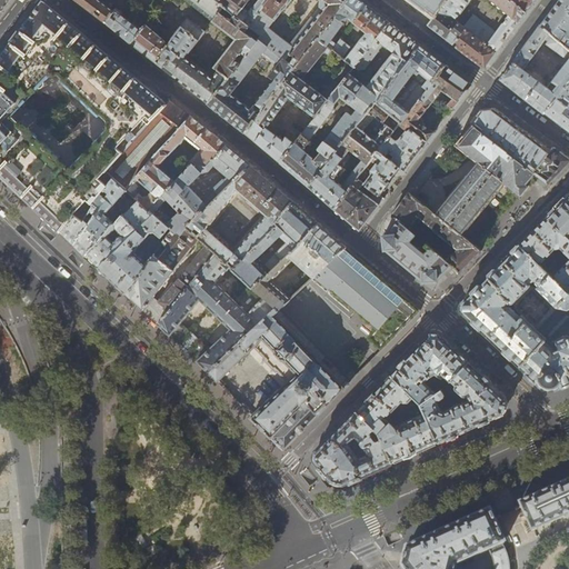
[(75,0),(85,8),(105,23),(113,12),(98,0),(75,0)]
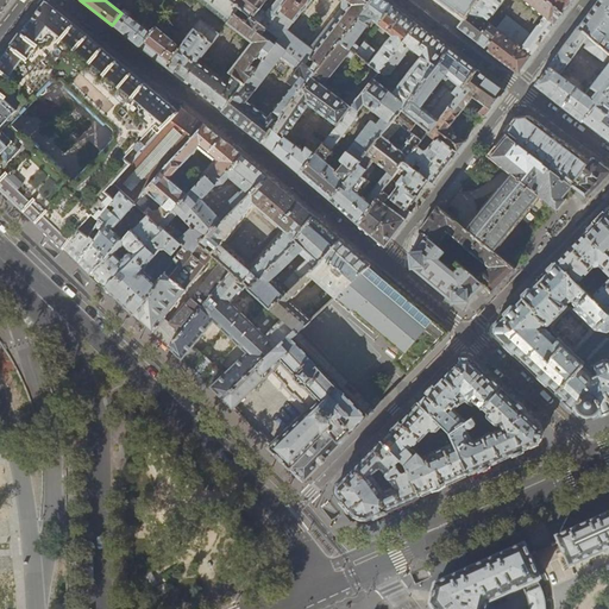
[(201,95),(221,111),(276,43),(263,33),(267,29),(267,27),(252,17),(230,0),(199,0),(253,42),(230,73),(233,75),(226,83),(199,61),(219,35),(200,20),(179,48),(174,42),(155,27),(151,32),(130,16),(131,14),(125,10),(121,13),(112,25),(120,31),(127,37),(152,56),(196,90),(201,95)]
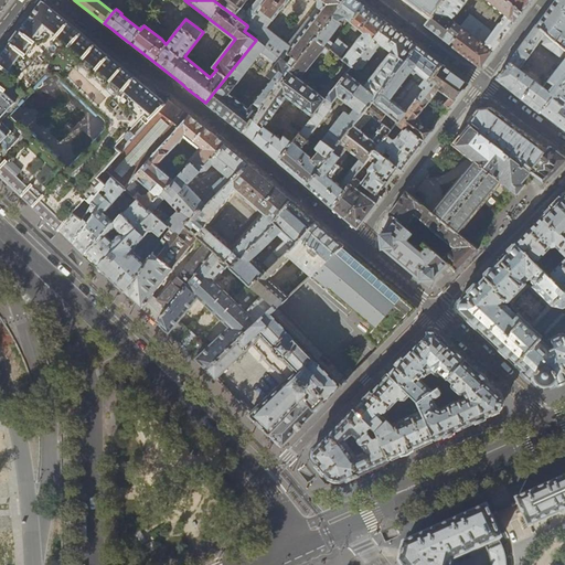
[(242,7),(246,0),(213,0),(234,16),(242,7)]
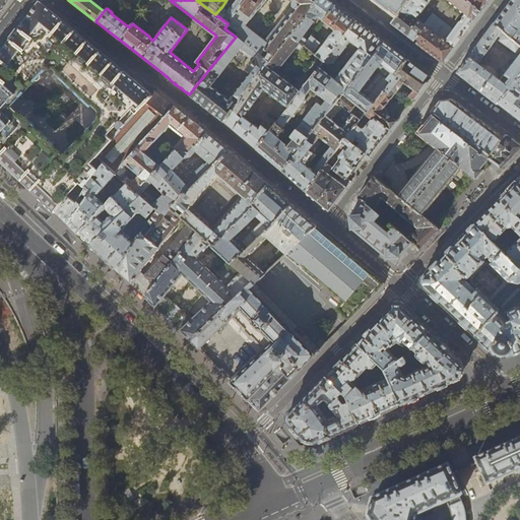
[(237,0),(232,7),(231,6),(228,10),(222,6),(215,14),(228,23),(245,0),(237,0)]
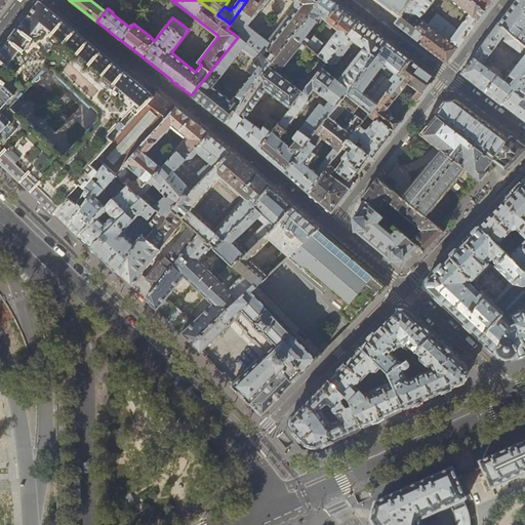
[(247,0),(230,24),(230,25),(241,33),(239,37),(271,63),(292,36),(319,0),(247,0)]
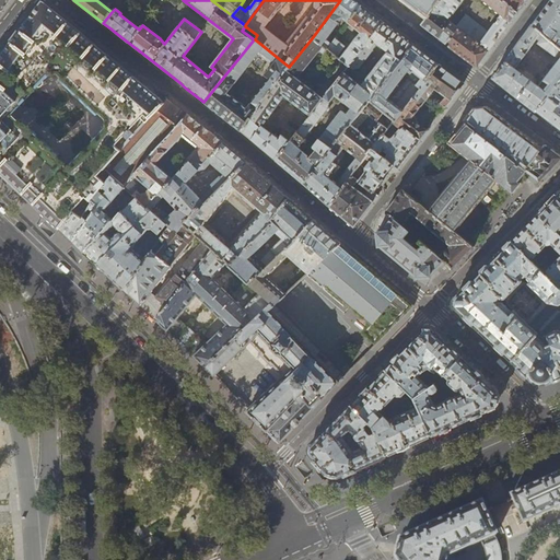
[(352,0),(340,0),(312,38),(327,49),(331,44),(326,39),(341,18),(348,22),(361,7),(352,0)]
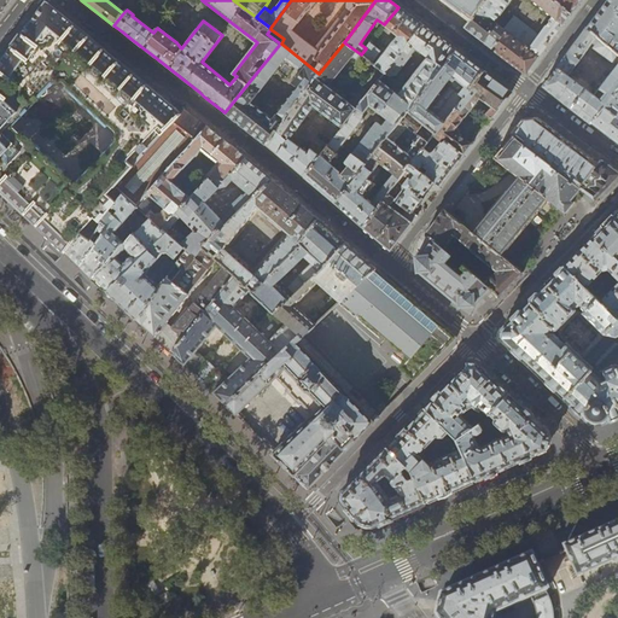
[(444,0),(445,1),(471,19),(484,0),(444,0)]
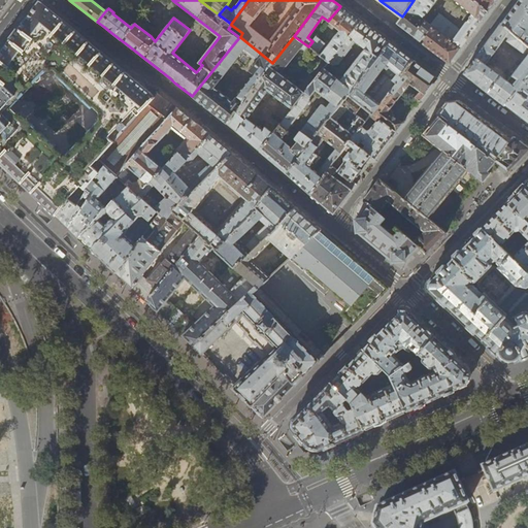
[(414,0),(402,17),(397,23),(431,50),(446,60),(450,63),(466,40),(468,37),(487,11),(473,0),(414,0)]
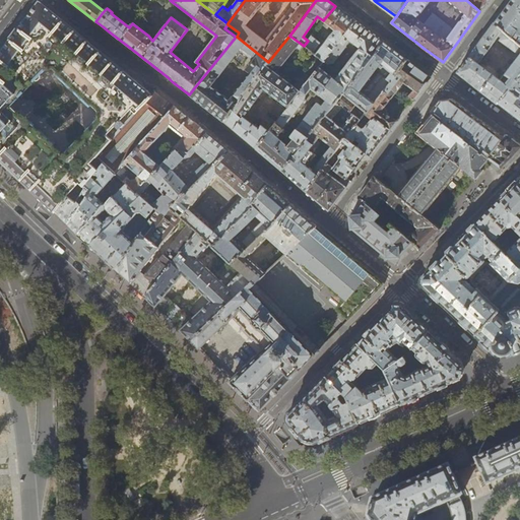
[(466,0),(479,11),(485,5),(488,0),(466,0)]
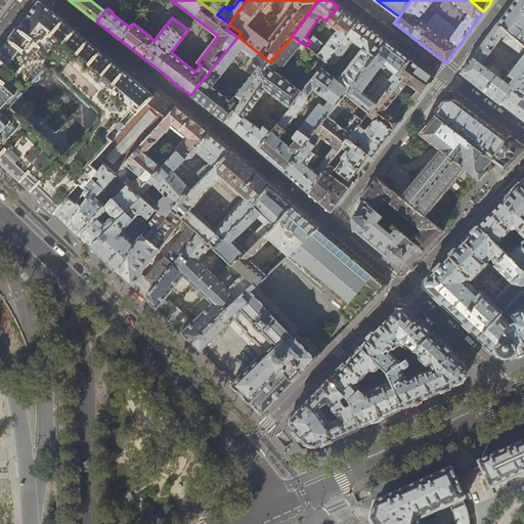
[(523,0),(516,0),(498,24),(523,45),(523,0)]
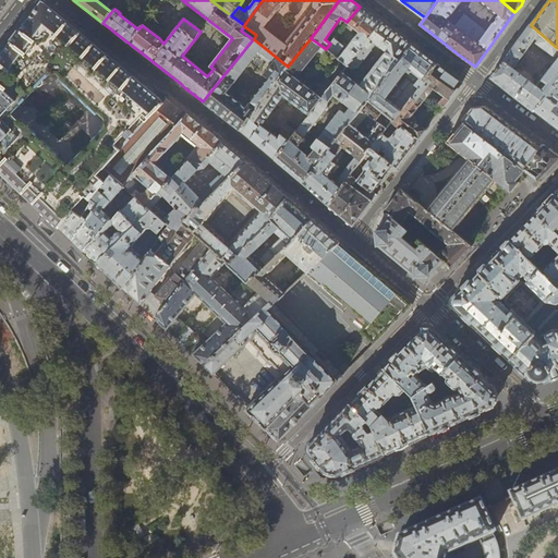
[(0,171),(11,182),(31,201),(49,219),(59,228),(72,210),(82,218),(92,201),(91,199),(111,174),(104,168),(162,102),(142,85),(125,72),(104,52),(62,19),(56,13),(41,1),(25,23),(8,47),(2,53),(0,57),(0,171)]
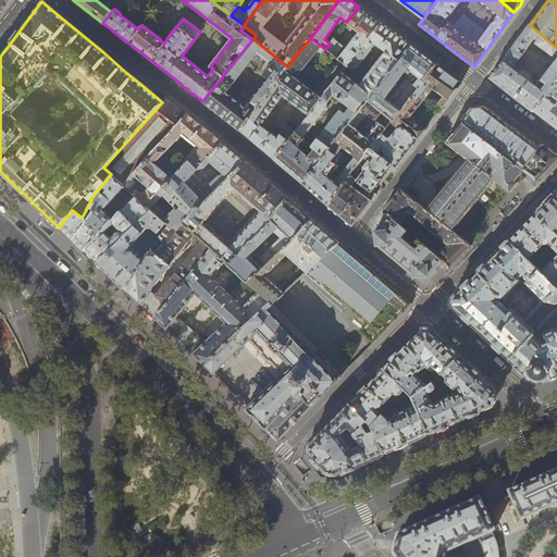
[(369,14),(359,7),(346,22),(359,33),(346,48),(341,44),(349,33),(343,27),(330,44),(325,49),(347,65),(381,23),(369,14)]
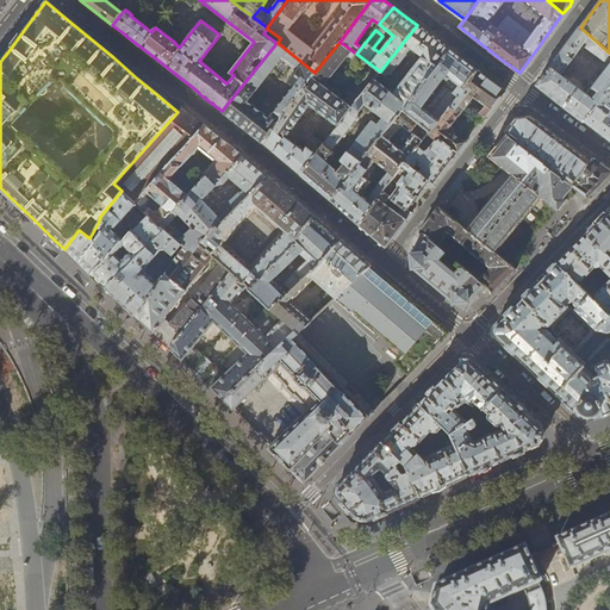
[(338,125),(316,155),(300,175),(312,185),(331,201),(394,120),(403,109),(449,49),(433,36),(431,36),(417,25),(380,72),(379,73),(383,75),(391,74),(406,54),(404,53),(408,47),(422,56),(393,94),(373,79),(363,91),(354,101),(354,105),(352,109),(338,125)]
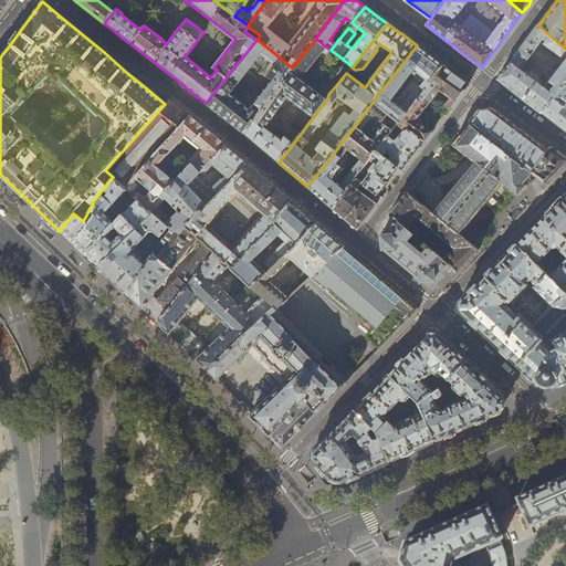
[(521,48),(498,80),(519,95),(522,97),(542,113),(565,81),(565,49),(538,25),(537,24),(521,48)]
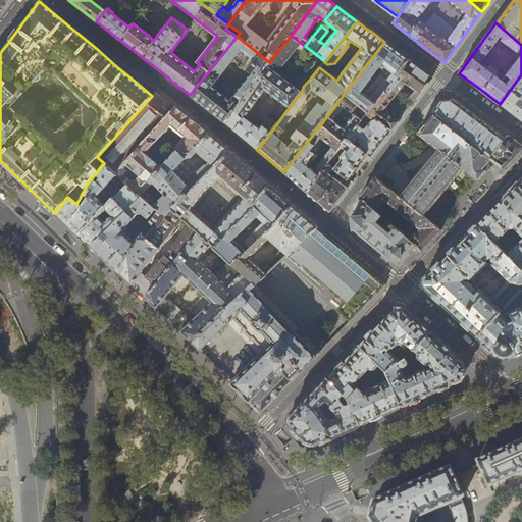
[(241,136),(257,150),(270,133),(262,126),(260,129),(244,117),(264,90),(290,107),(301,93),(280,76),(281,76),(276,72),(297,47),(302,50),(305,46),(291,36),(269,62),(224,122),(240,135),(241,136)]
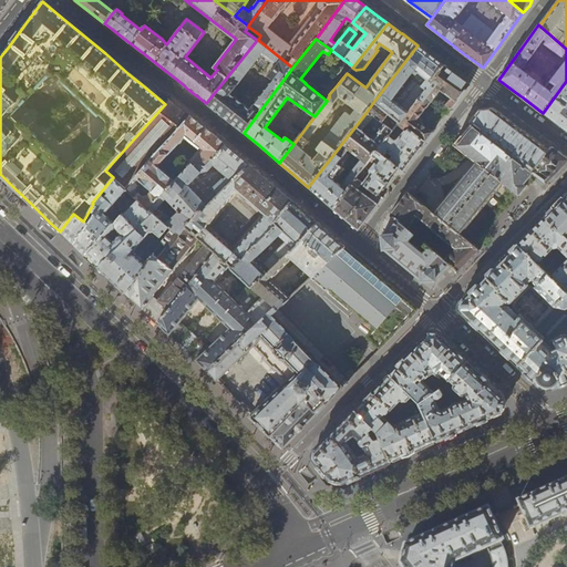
[(258,40),(257,40),(206,103),(225,117),(244,133),(292,68),(258,40)]
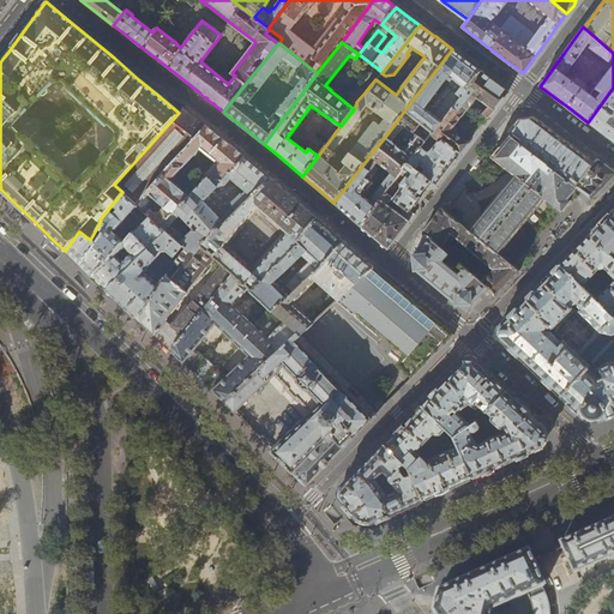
[(433,126),(437,127),(480,71),(465,60),(452,49),(405,109),(421,122),(429,128),(431,126),(433,126)]
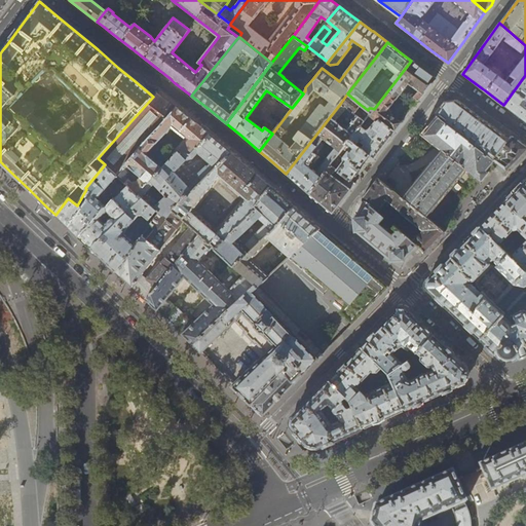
[(422,69),(411,61),(374,109),(369,115),(376,120),(378,121),(379,119),(393,130),(401,122),(386,111),(408,83),(417,90),(411,100),(415,103),(417,102),(436,78),(435,78),(422,69)]
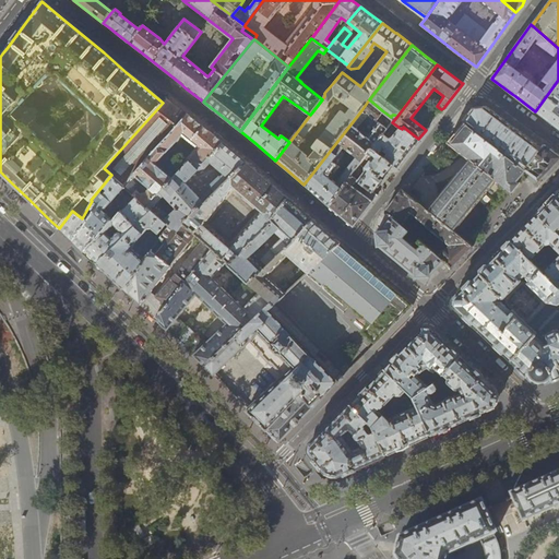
[(558,80),(535,111),(547,121),(558,129),(558,80)]
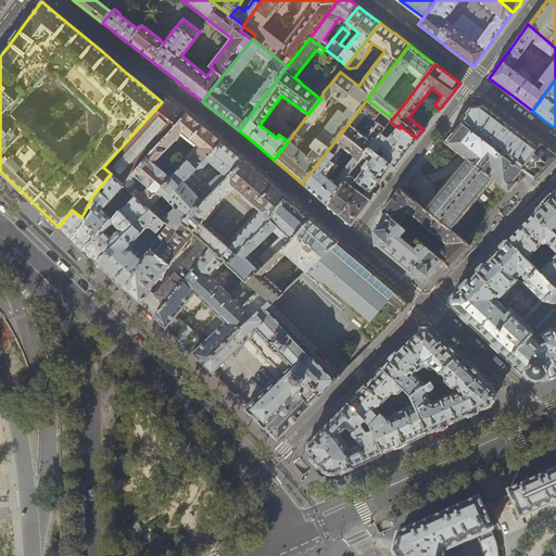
[(166,98),(162,102),(103,167),(111,174),(124,185),(123,186),(123,187),(135,197),(144,204),(172,177),(153,163),(180,135),(197,147),(185,161),(186,162),(188,161),(189,163),(202,162),(205,159),(207,155),(209,156),(222,141),(209,131),(203,127),(166,98)]
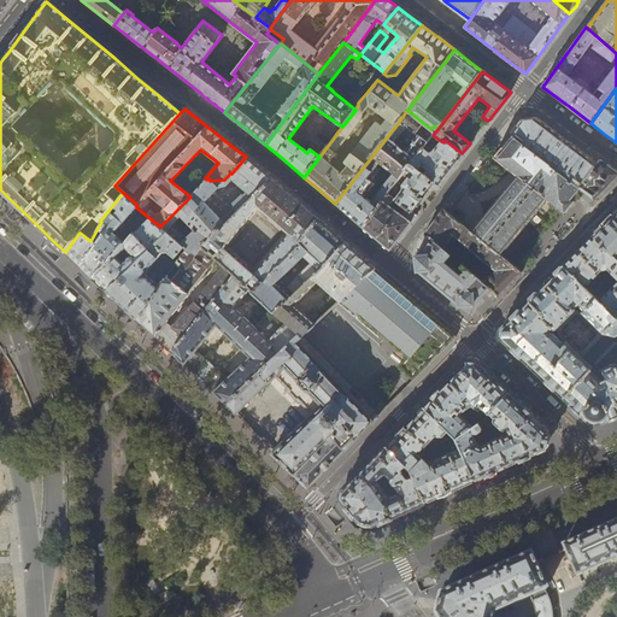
[(423,123),(407,110),(399,122),(428,142),(433,135),(430,134),(428,137),(418,130),(423,123)]
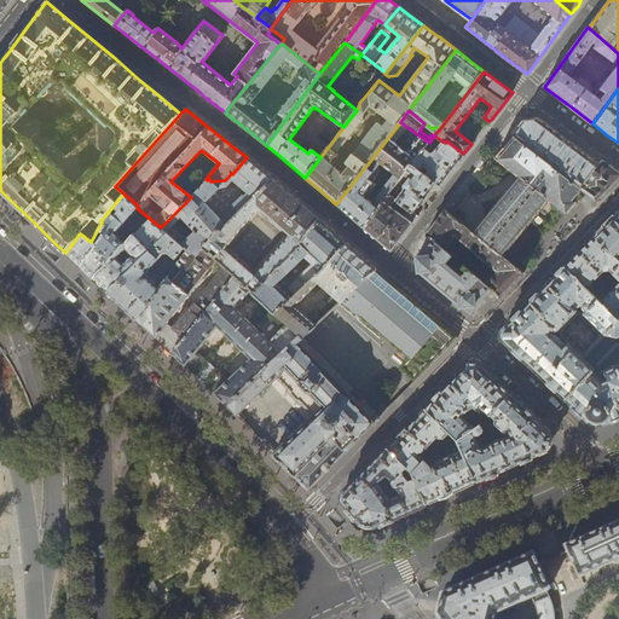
[(513,136),(514,137),(580,187),(599,165),(565,139),(538,119),(530,120),(522,121),(520,126),(513,136)]
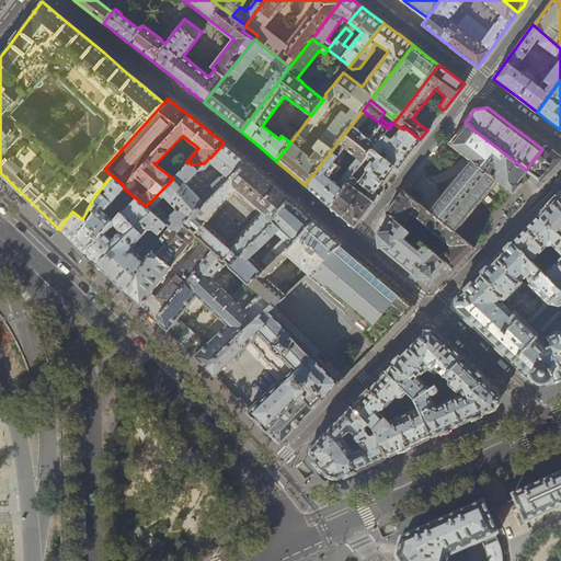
[(389,129),(363,111),(305,185),(315,194),(330,206),(352,176),(366,158),(369,155),(373,149),(385,135),(389,129)]
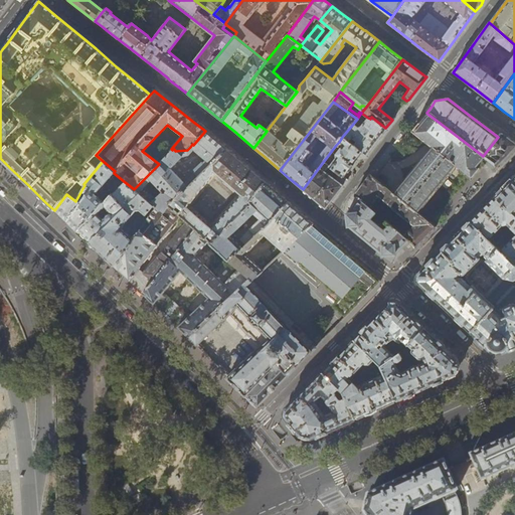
[(434,148),(394,194),(416,212),(455,166),(471,177),(474,174),(478,169),(476,167),(484,157),(483,156),(427,114),(413,131),(434,148)]
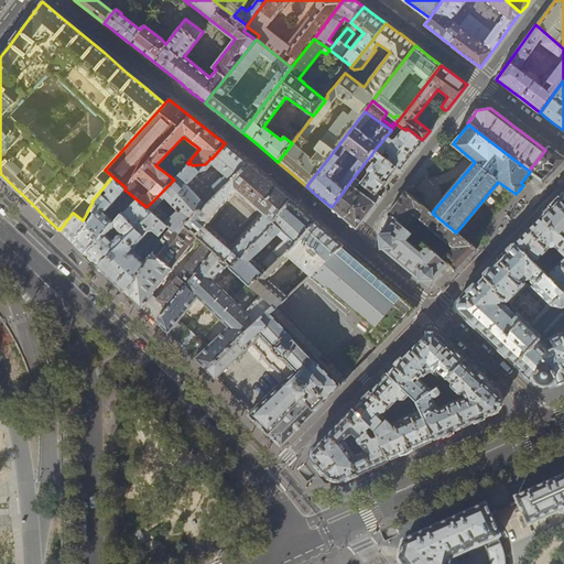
[(423,141),(422,140),(407,128),(405,130),(403,129),(396,138),(393,140),(387,136),(375,150),(396,166),(401,171),(401,170),(412,156),(423,141)]
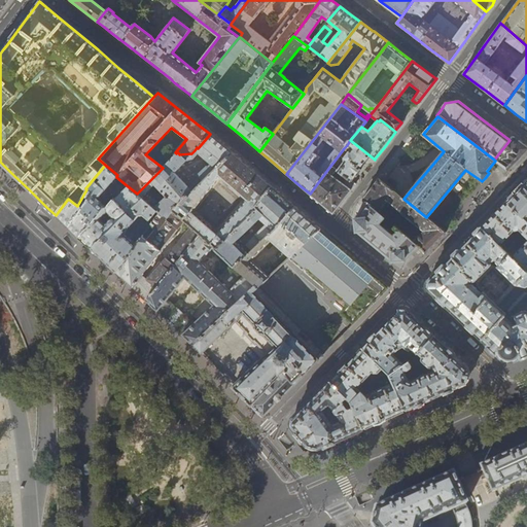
[(401,148),(406,151),(414,141),(423,129),(419,126),(401,148)]
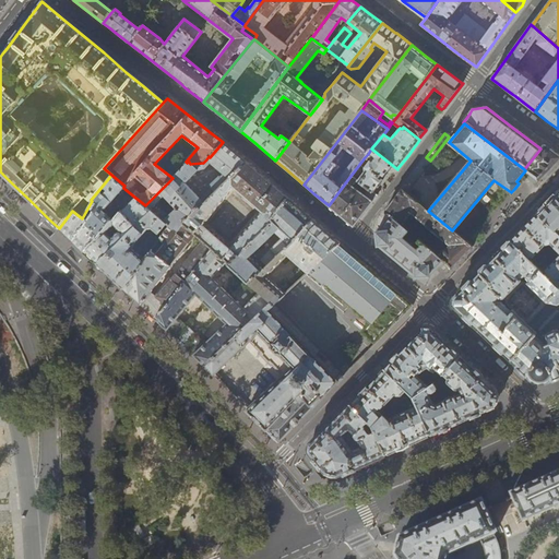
[(182,223),(182,222),(246,162),(233,151),(223,142),(210,157),(209,156),(206,159),(224,175),(221,177),(219,176),(210,186),(211,187),(199,198),(186,183),(204,165),(203,163),(190,164),(189,162),(187,163),(173,178),(145,205),(151,211),(166,223),(168,225),(173,228),(174,226),(177,229),(182,223)]
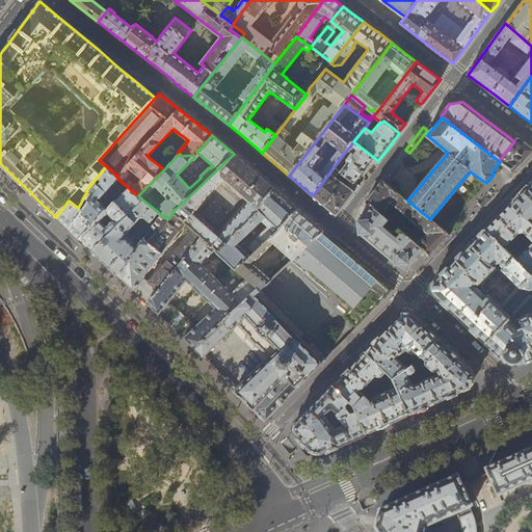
[(517,137),(514,141),(499,161),(500,162),(504,165),(512,171),(513,170),(519,166),(531,152),(531,149),(527,145),(517,137)]
